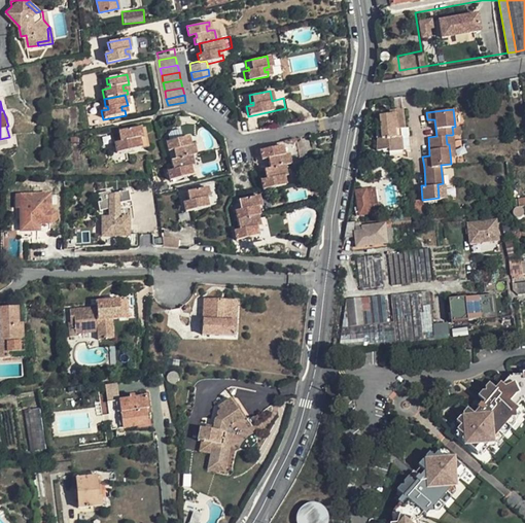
[(374,136),(375,147),(387,146),(388,157),(406,154),(405,148),(408,148),(406,126),(403,126),(400,114),(388,115),(389,125),(384,125),(384,120),(383,118),(381,118),(379,119),(378,121),(379,129),(376,129),(377,136),(374,136)]
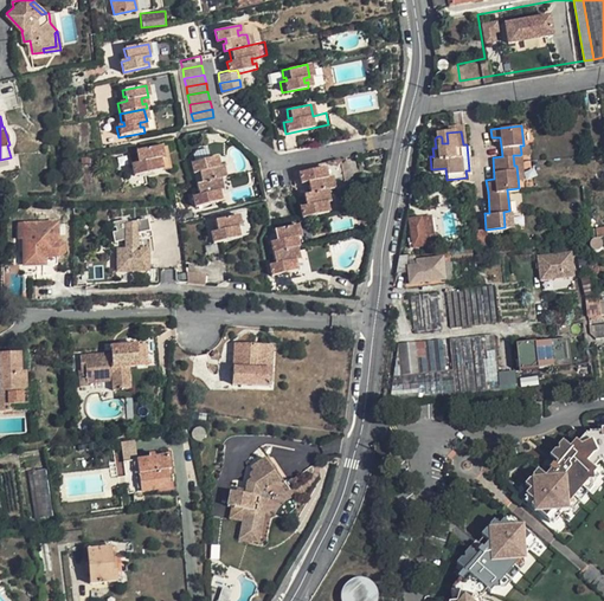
[(211,157),(210,147),(198,150),(196,154),(197,161),(193,162),(196,173),(199,172),(203,172),(203,174),(200,175),(201,182),(220,179),(226,178),(224,166),(220,167),(218,167),(217,162),(219,162),(218,156),(211,157)]
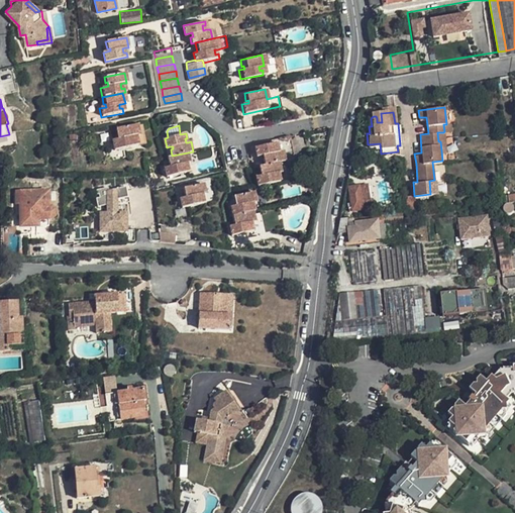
[(136,126),(114,130),(116,137),(118,137),(119,140),(111,142),(113,151),(136,146),(135,142),(132,142),(131,138),(134,137),(138,136),(136,126)]
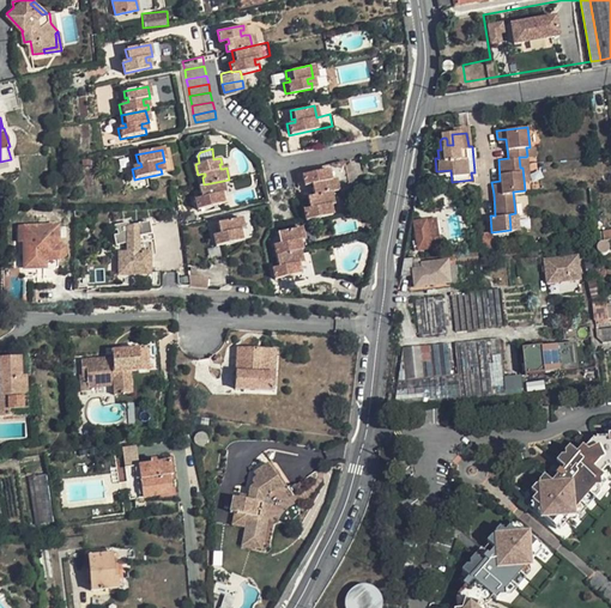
[(528,177),(526,157),(519,157),(520,168),(522,168),(524,178),(528,177)]
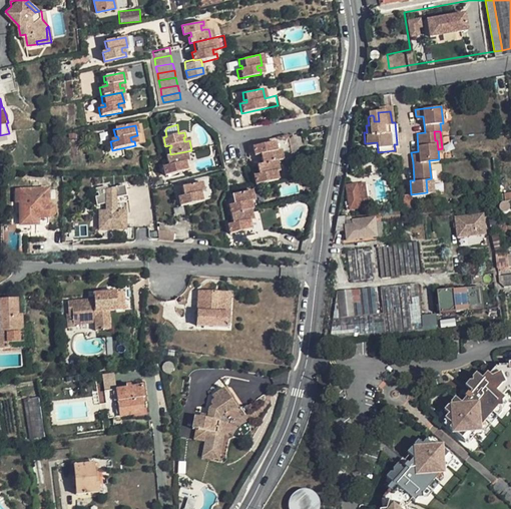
[(274,141),(249,146),(251,155),(260,154),(260,157),(259,157),(260,163),(275,160),(280,159),(279,148),(289,146),(287,136),(273,138),(274,141)]
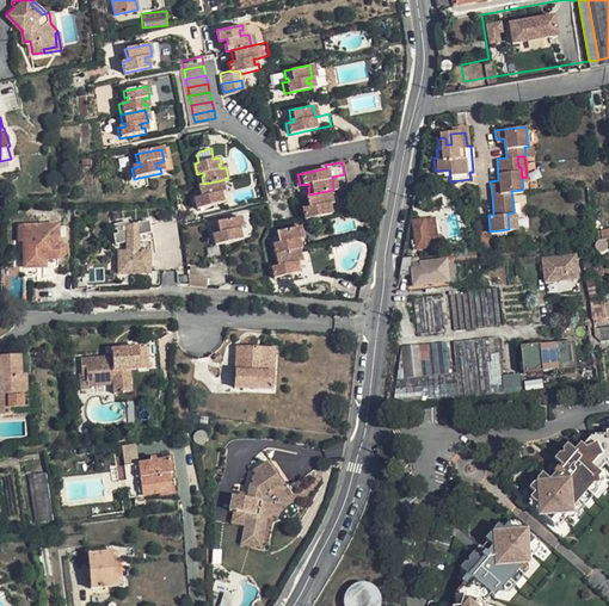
[(203,184),(198,185),(200,193),(202,192),(203,197),(195,198),(197,209),(225,203),(223,198),(220,199),(219,193),(222,192),(225,192),(222,180),(203,184)]
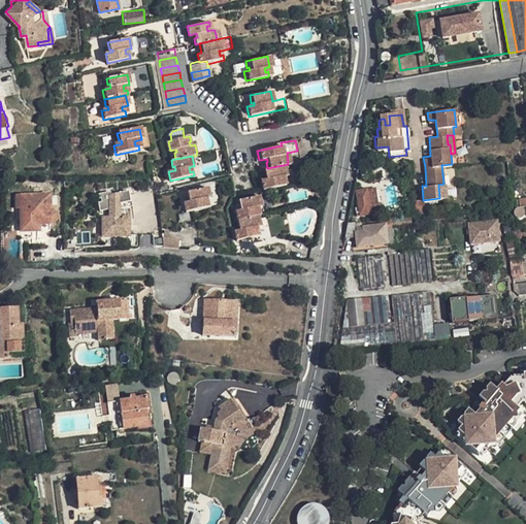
[(267,168),(262,169),(263,177),(265,176),(266,179),(260,182),(262,192),(284,187),(284,183),(281,183),(280,178),(283,177),(285,176),(283,165),(267,168)]
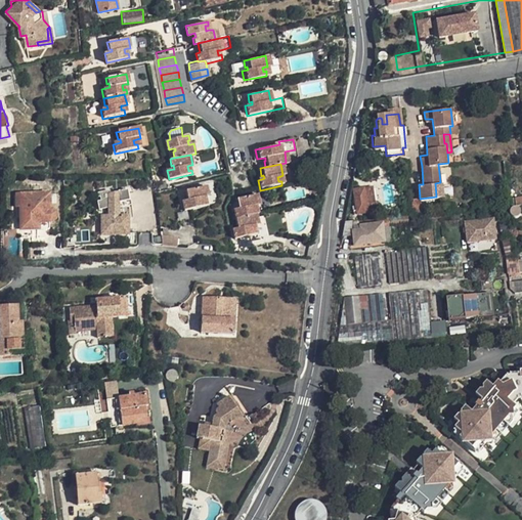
[(371,182),(362,183),(365,200),(374,198),(371,182)]
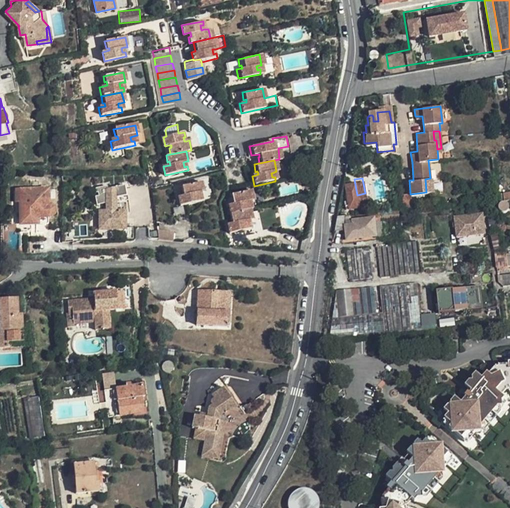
[(425,179),(426,192),(433,192),(432,178),(430,178),(425,179)]
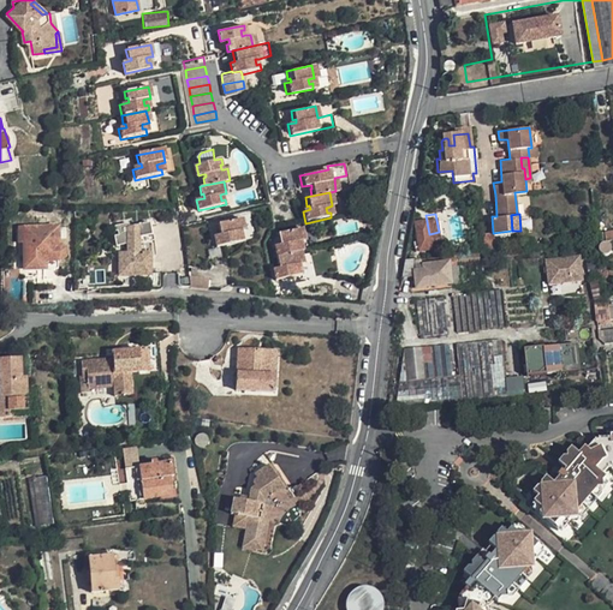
[(426,215),(414,217),(418,243),(415,243),(416,246),(440,243),(439,232),(429,234),(426,215)]
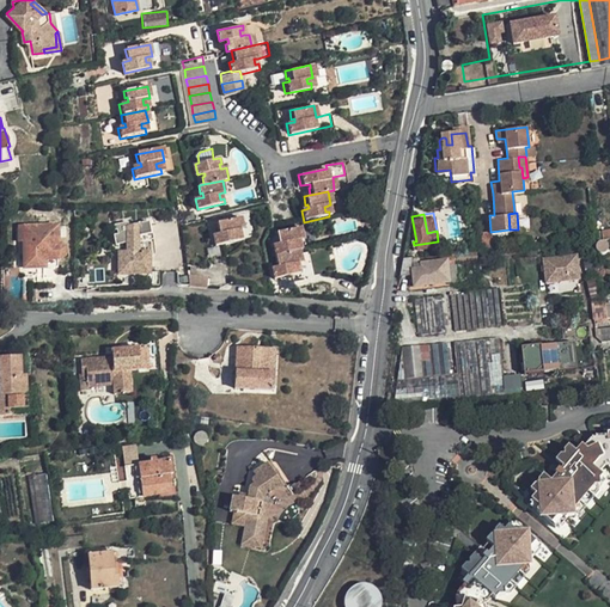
[(114,251),(115,267),(124,267),(124,271),(147,271),(146,250),(146,238),(151,238),(148,230),(147,220),(132,222),(132,218),(110,221),(111,226),(114,226),(115,230),(109,231),(111,241),(122,240),(122,250),(114,251)]
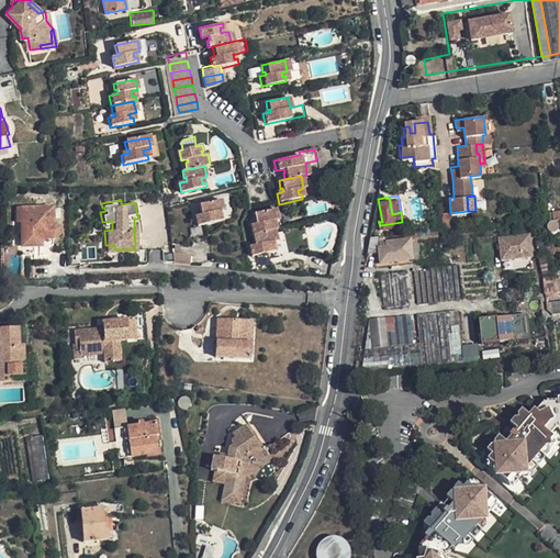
[(219,202),(196,207),(197,213),(200,213),(201,216),(192,219),(194,229),(220,223),(219,218),(215,219),(214,214),(217,213),(220,213),(219,202)]
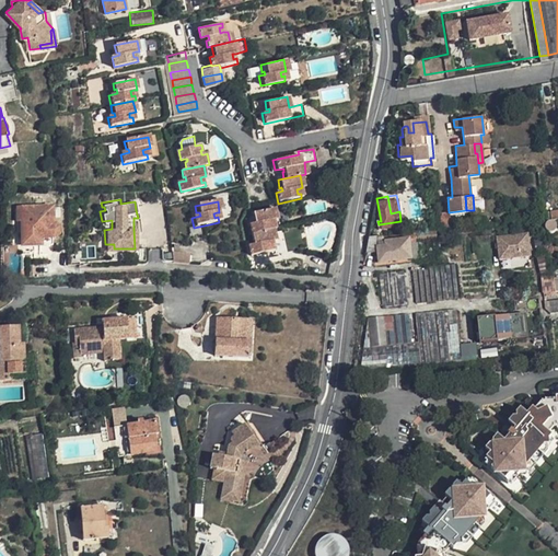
[(49,205),(16,205),(16,213),(20,213),(20,218),(20,243),(50,242),(50,235),(53,235),(57,232),(57,226),(53,222),(50,222),(49,205)]
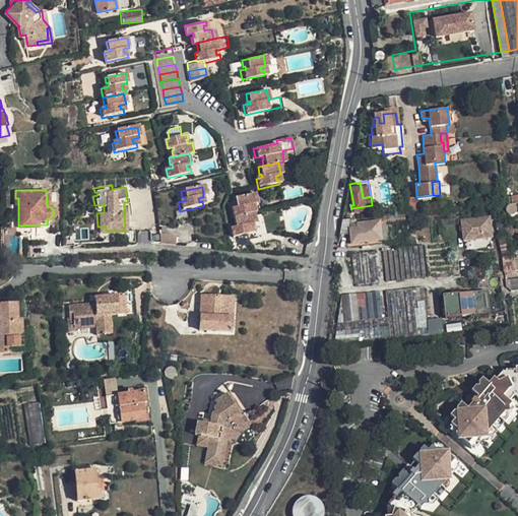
[(252,193),(232,197),(233,202),(235,202),(236,205),(228,207),(230,216),(232,216),(252,211),(254,211),(253,207),(250,207),(249,202),(252,202),(254,202),(252,193)]
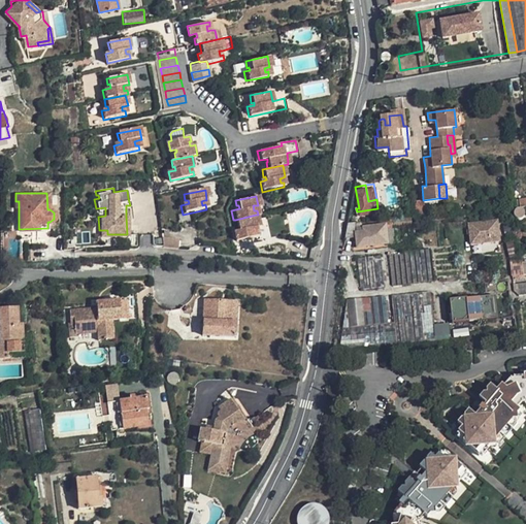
[(423,200),(412,201),(413,211),(424,210),(423,200)]
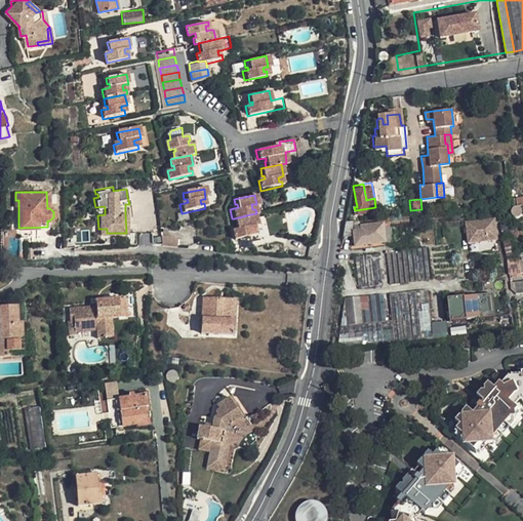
[(254,213),(234,218),(235,225),(238,225),(239,228),(231,230),(232,239),(255,234),(255,230),(252,230),(251,225),(253,225),(256,224),(254,213)]
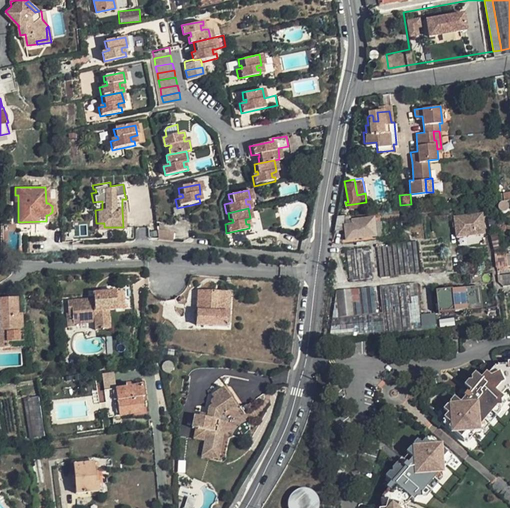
[(379,211),(353,214),(352,211),(344,212),(337,213),(334,228),(332,238),(374,234),(374,230),(381,230),(379,216),(400,214),(399,209),(379,211)]
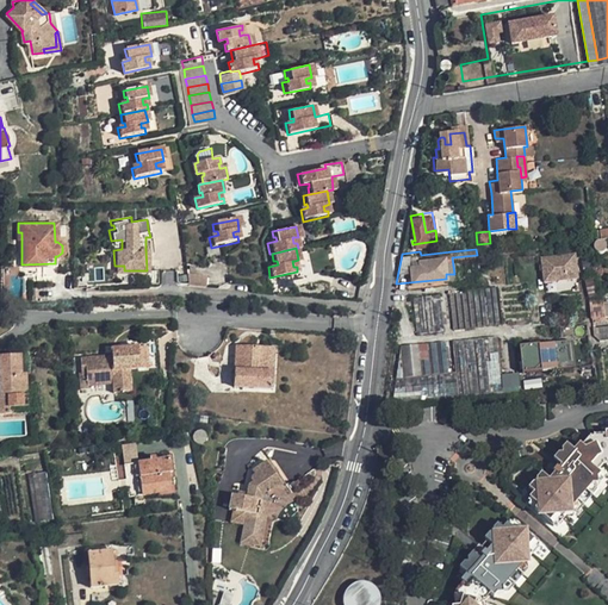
[(541,256),(543,279),(576,275),(574,253),(541,256)]
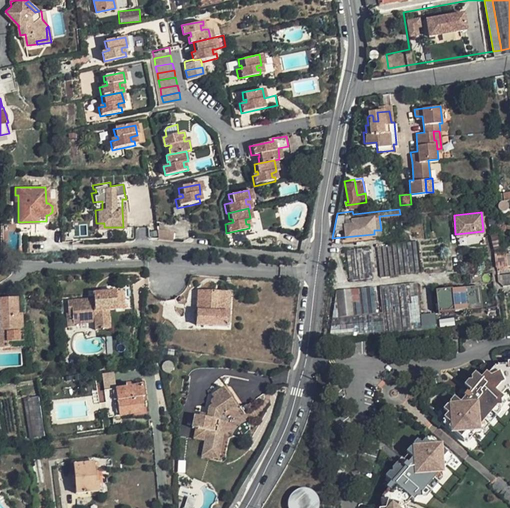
[(173,226),(155,225),(157,234),(172,235),(173,226)]
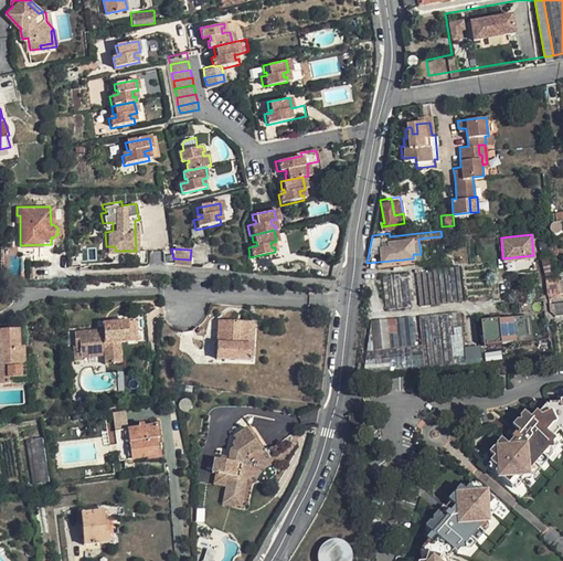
[(459,263),(415,268),(418,298),(464,295),(459,263)]
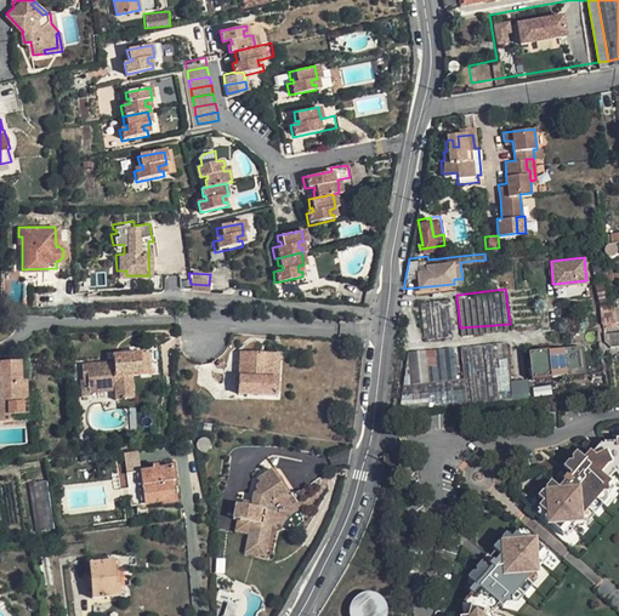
[(444,297),(418,300),(420,331),(448,329),(444,297)]
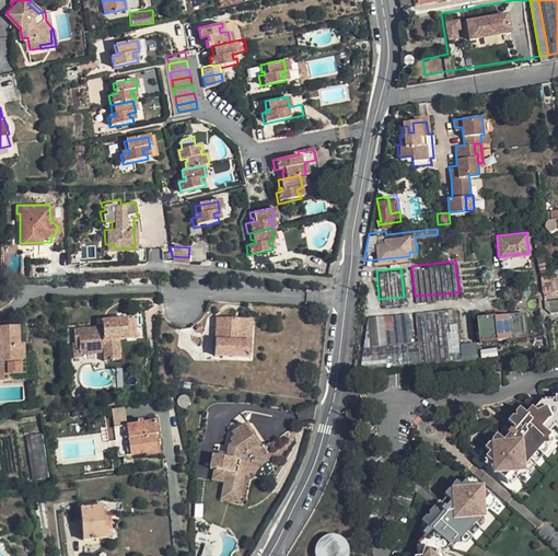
[(544,289),(555,288),(555,277),(542,278),(544,289)]
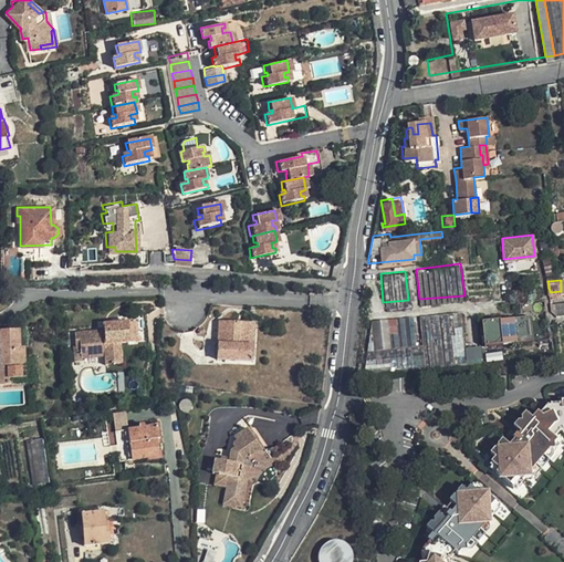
[(563,299),(554,300),(555,312),(563,310),(563,299)]
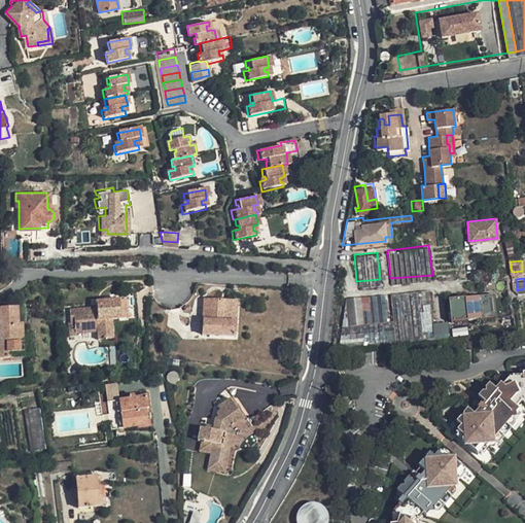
[(343,322),(341,345),(396,340),(452,336),(447,285),(391,290),(394,317),(388,317),(385,290),(369,292),(370,300),(362,300),(362,292),(347,294),(349,321),(343,322)]
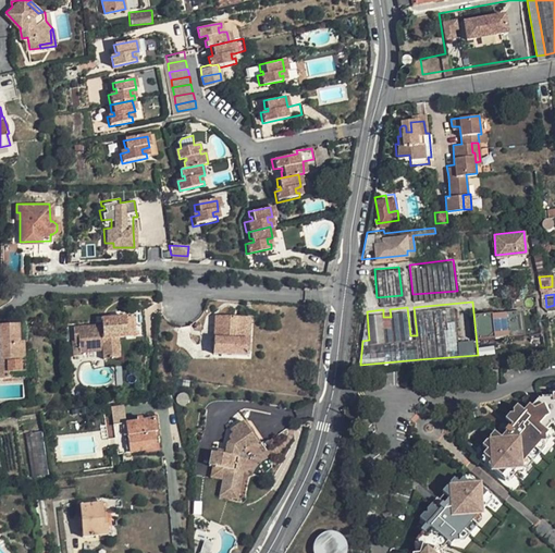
[(123,314),(124,333),(133,332),(131,312),(123,314)]
